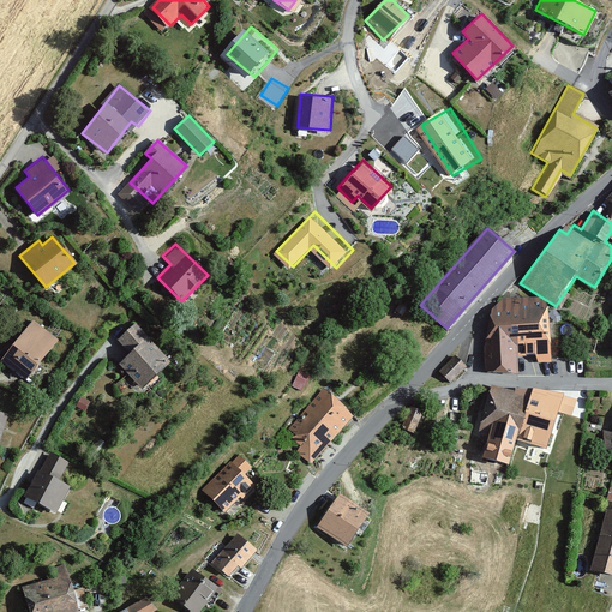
[(538,295),(516,297),(520,359),(552,361),(545,300),(538,295)]
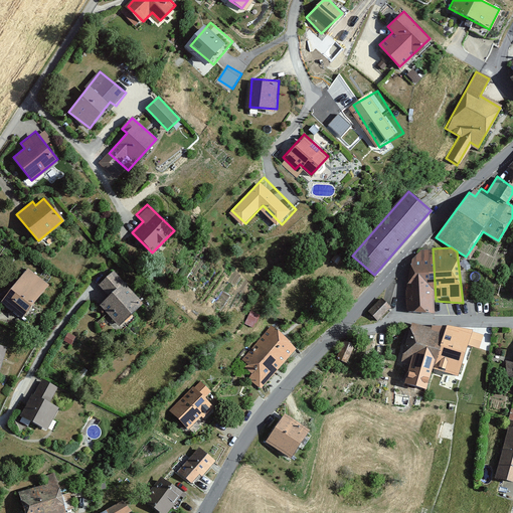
[(418,251),(407,262),(407,279),(432,293),(433,301),(436,301),(433,248),(418,251)]
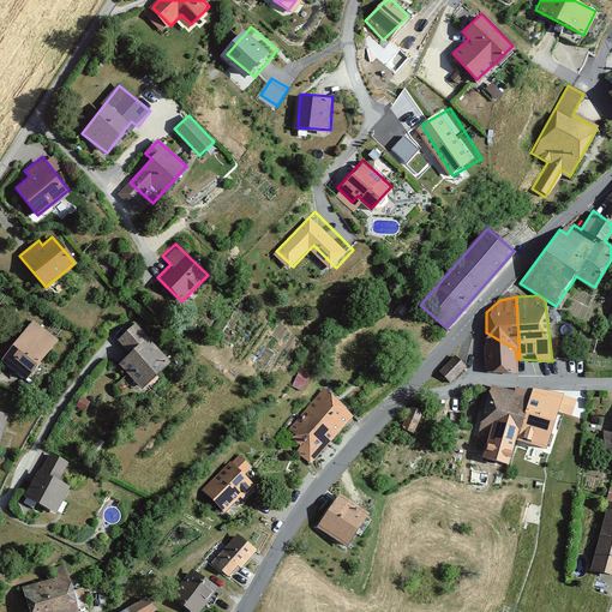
[(31,319),(0,359),(24,377),(54,336),(31,319)]
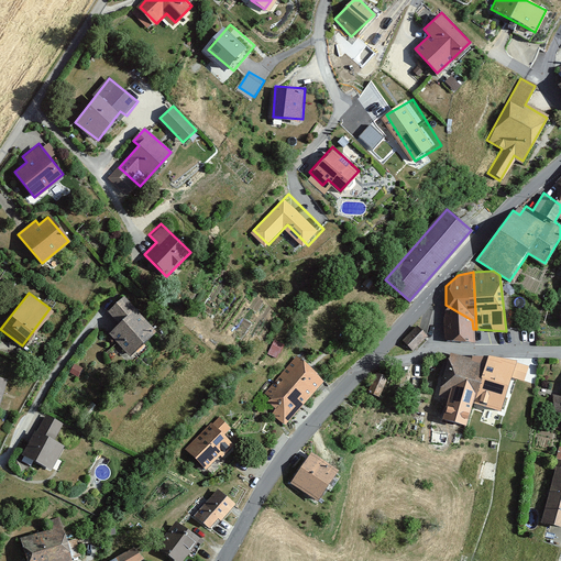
[(157,334),(127,298),(109,312),(116,321),(106,329),(129,358),(157,334)]
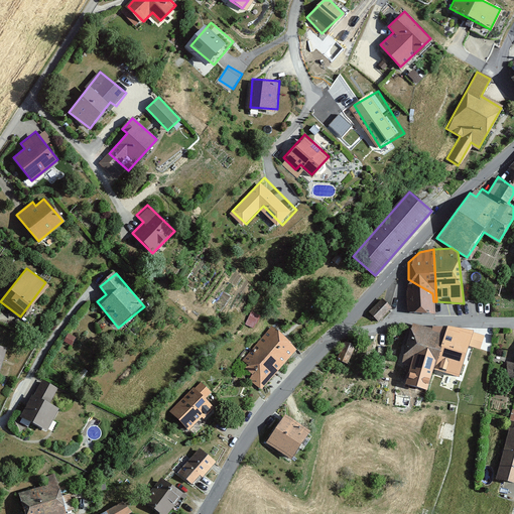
[(407,310),(435,314),(433,301),(432,293),(408,279),(407,310)]
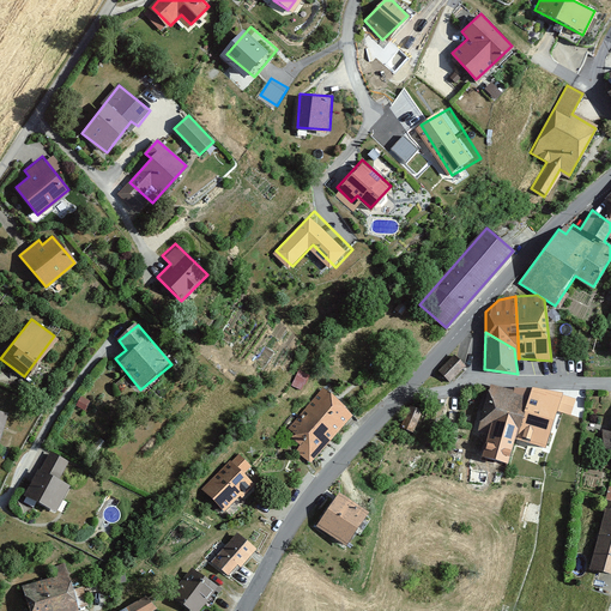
[(467,367),(453,352),(437,369),(452,383),(467,367)]
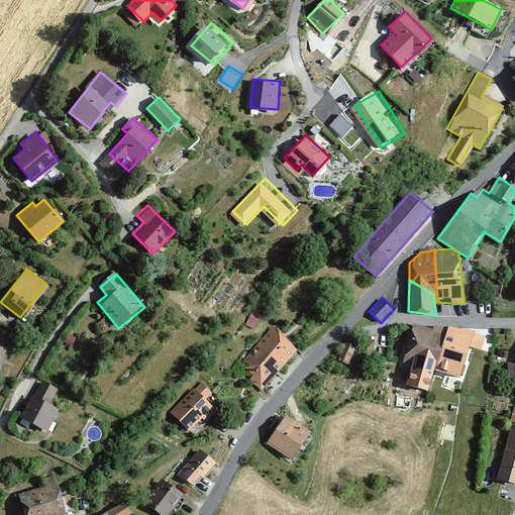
[(433,369),(458,376),(472,328),(447,321),(444,333),(433,369)]
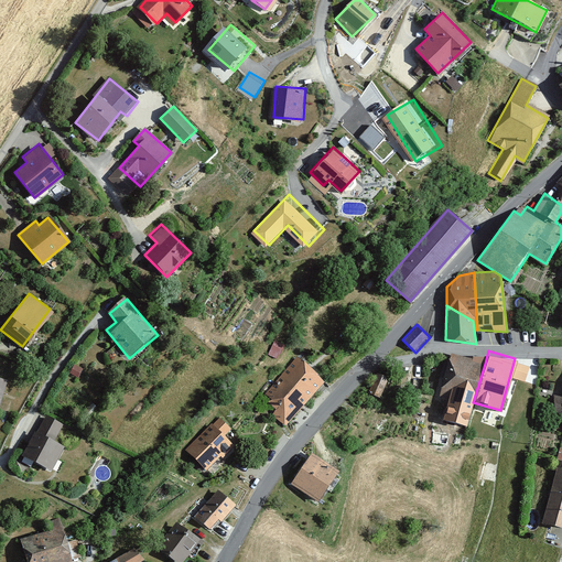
[(485,364),(451,355),(440,393),(450,396),(443,418),(466,424),(473,402),(485,364)]
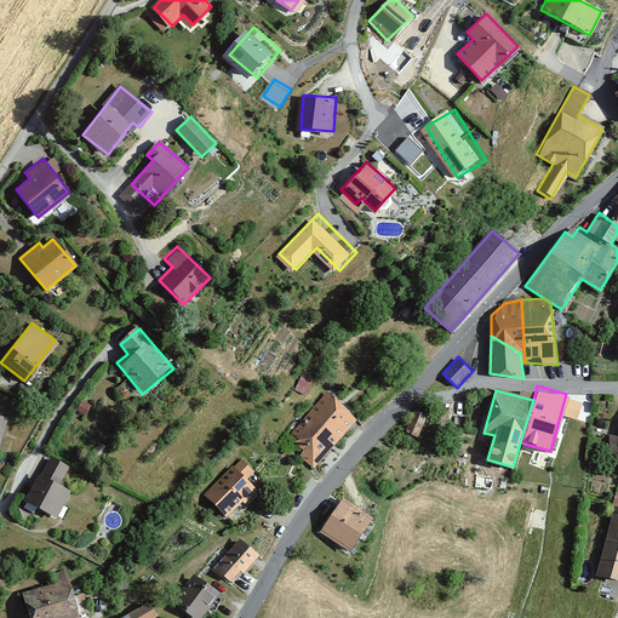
[(305,417),(335,441),(355,417),(326,393),(305,417)]
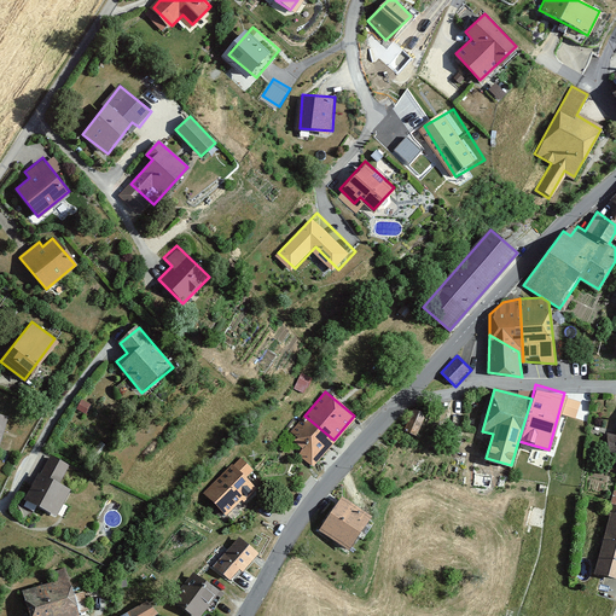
[(418,405),(408,429),(423,434),(433,411),(418,405)]
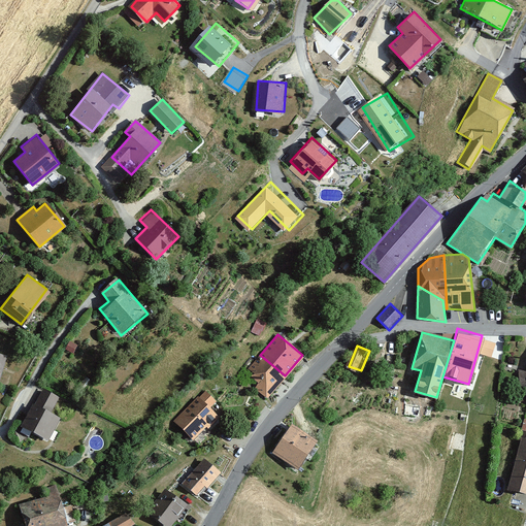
[(255,388),(267,397),(285,375),(260,355),(254,362),(251,374),(257,381),(255,388)]
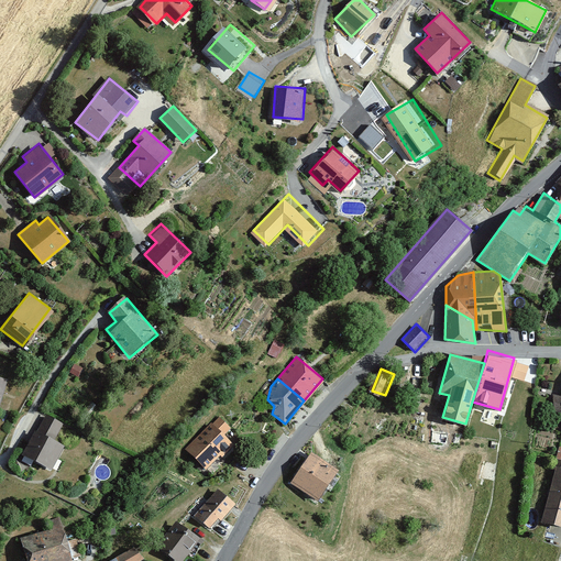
[(560,392),(553,391),(549,409),(560,411),(560,392)]
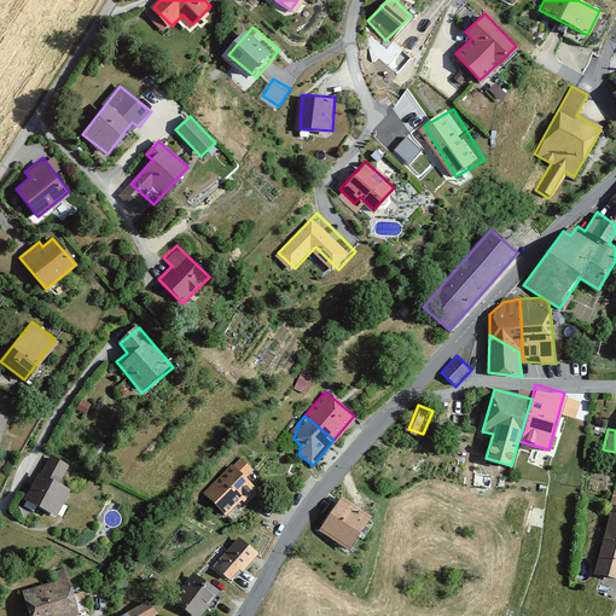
[(207,486),(232,513),(263,484),(253,472),(257,466),(244,452),(207,486)]
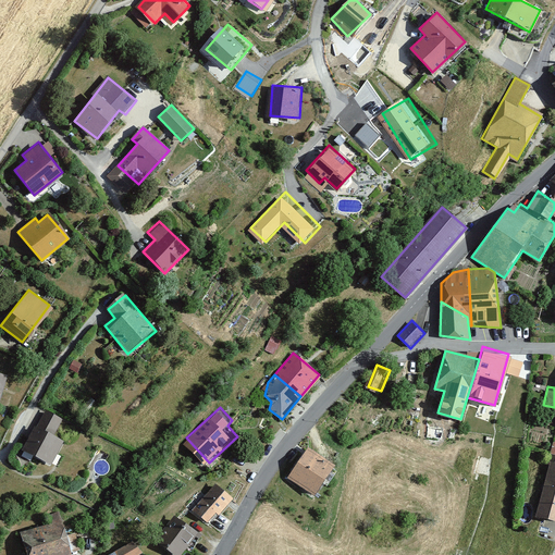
[(45,409),(22,448),(50,465),(65,438),(56,432),(63,419),(45,409)]
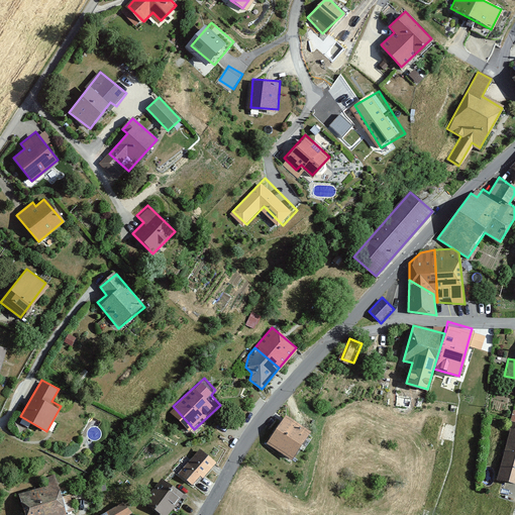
[(285,413),(266,440),(289,456),(308,430),(285,413)]
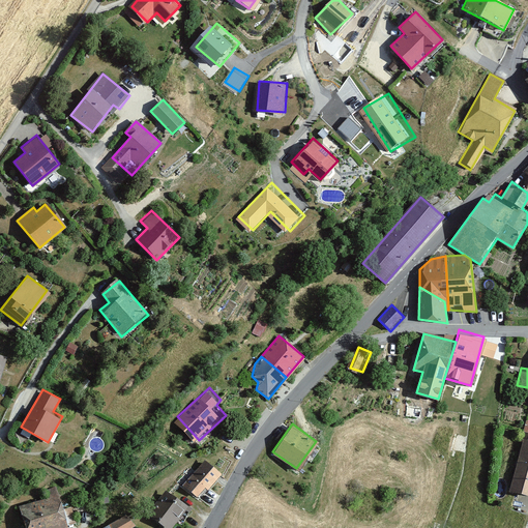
[(527,439),(522,438),(508,492),(527,497),(527,439)]
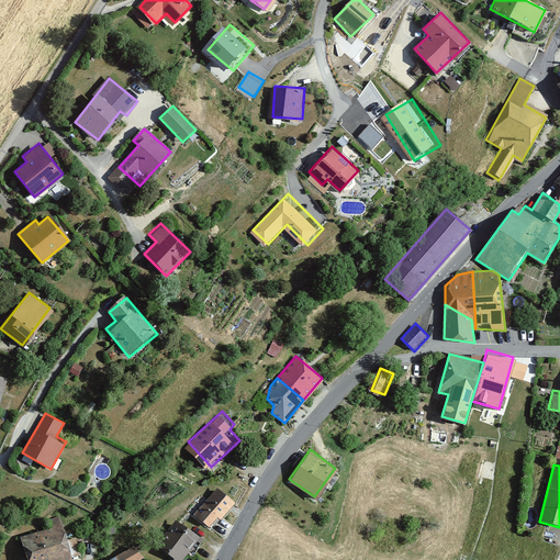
[(209,526),(217,515),(221,518),(236,503),(216,485),(203,502),(203,508),(199,518),(209,526)]
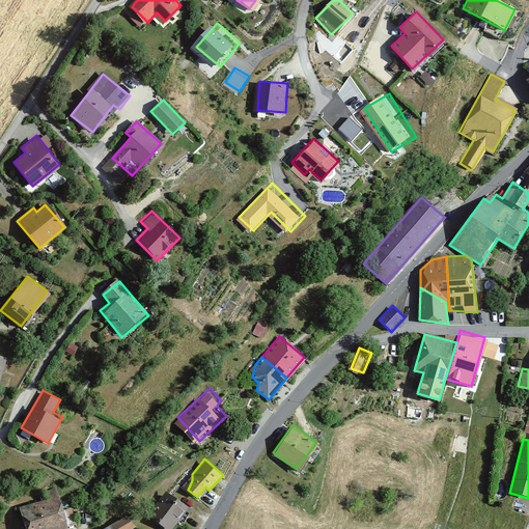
[(146,514),(168,528),(169,528),(188,506),(165,491),(146,514)]
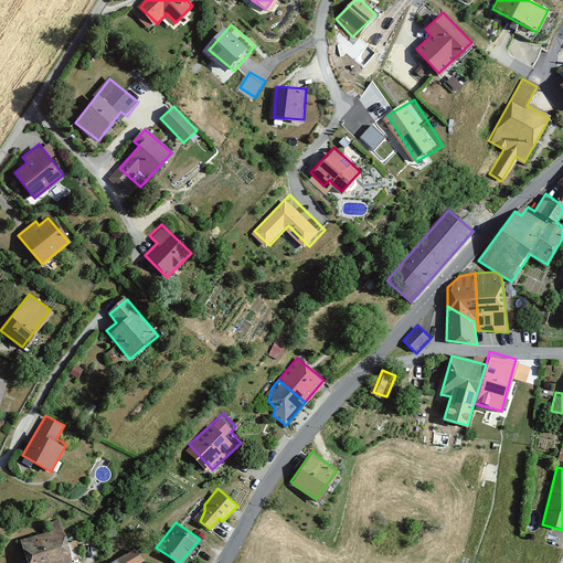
[(19,538),(24,562),(70,562),(61,527),(19,538)]
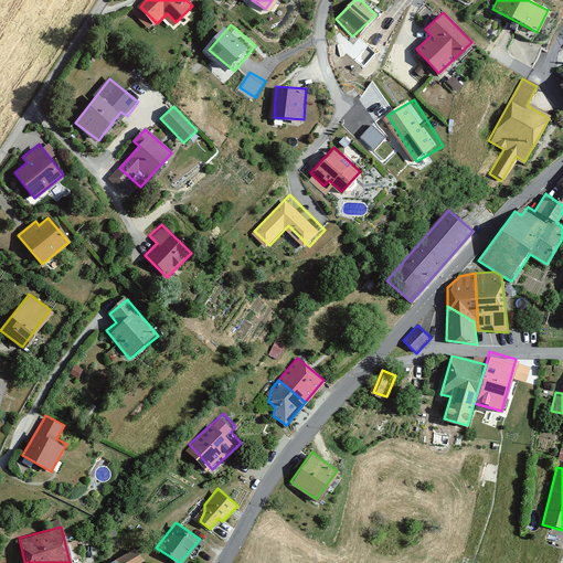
[(137,550),(112,562),(145,562),(149,561),(137,550)]
